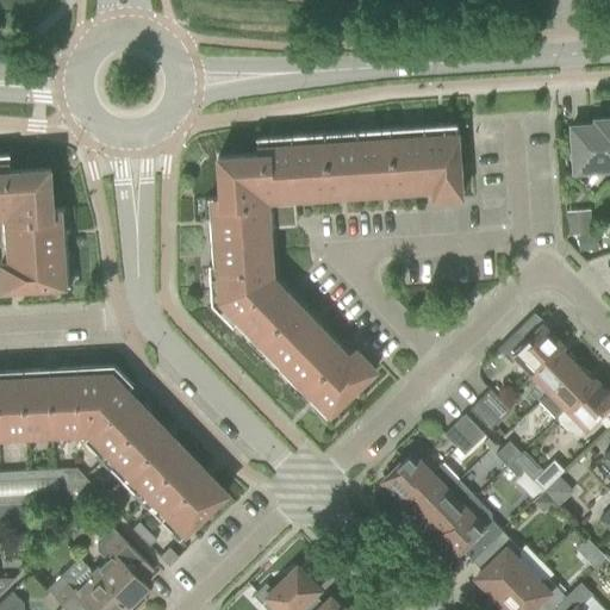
[(573,173),(609,170),(609,119),(595,120),(595,125),(571,128),(573,173)]
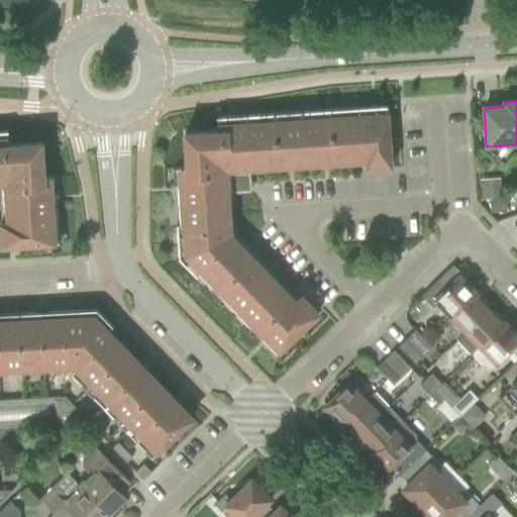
[(387,107),(388,107),(388,106),(357,108),(360,151),(360,163),(367,163),(367,164),(368,164),(368,169),(371,169),(371,170),(388,168),(391,167),(391,162),(392,162),(391,161),(390,156),(387,107)]
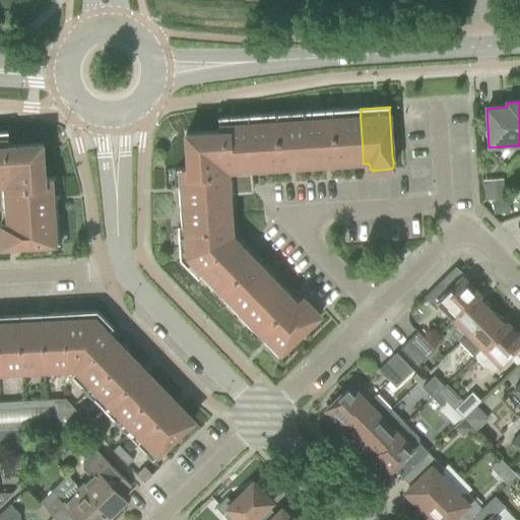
[(345,153),(363,152),(360,109),(332,111),(335,160),(345,159),(345,153)]
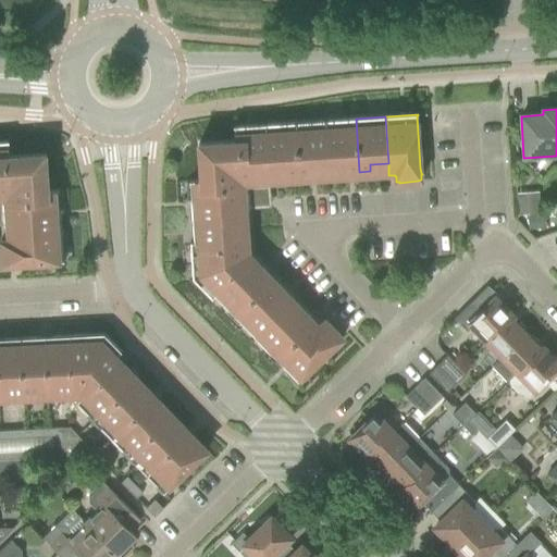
[(348,173),(359,172),(356,119),(325,120),(329,168),(347,166),(348,173)]
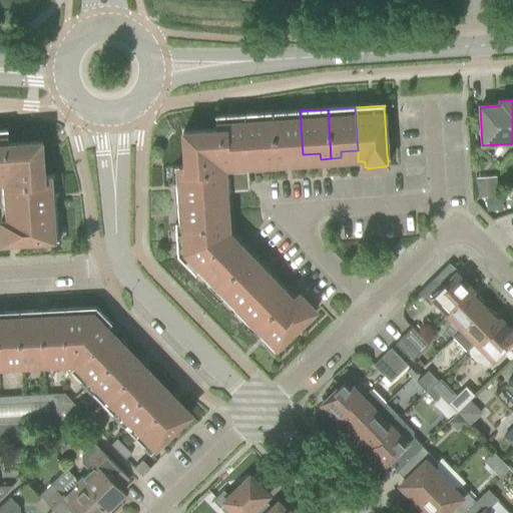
[(286,155),(303,154),(300,110),(272,112),(276,162),(286,161),(286,155)]
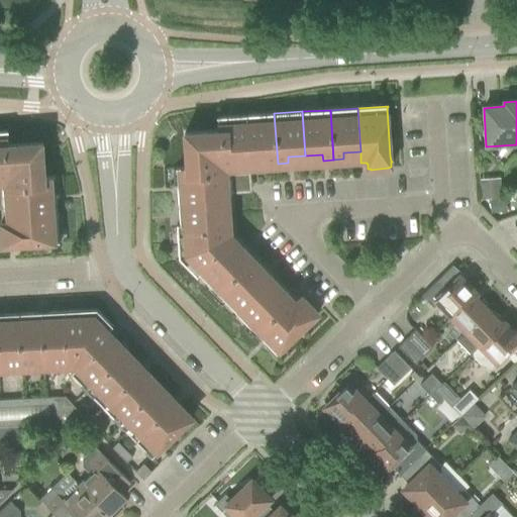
[(267,164),(278,164),(274,113),(246,115),(249,159),(267,158),(267,164)]
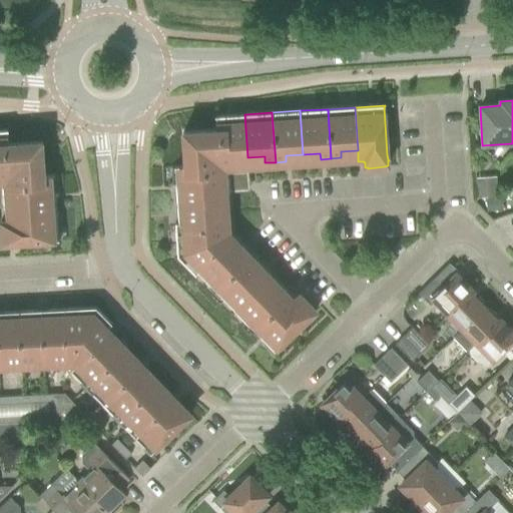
[(218,159),(247,157),(244,114),(214,116),(214,117),(215,117),(216,130),(218,159)]
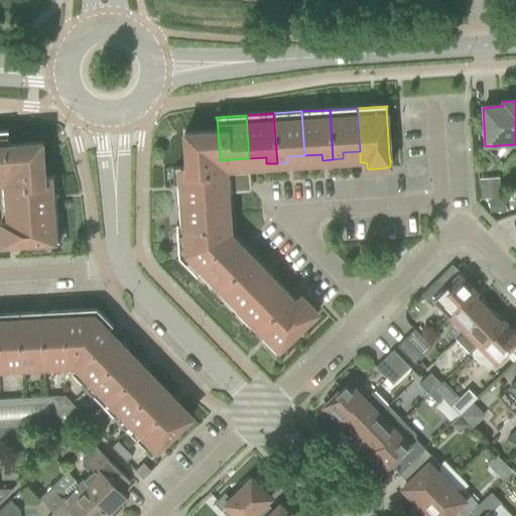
[(7,132),(8,132),(8,131),(0,131),(0,174),(10,174),(8,145),(7,132)]
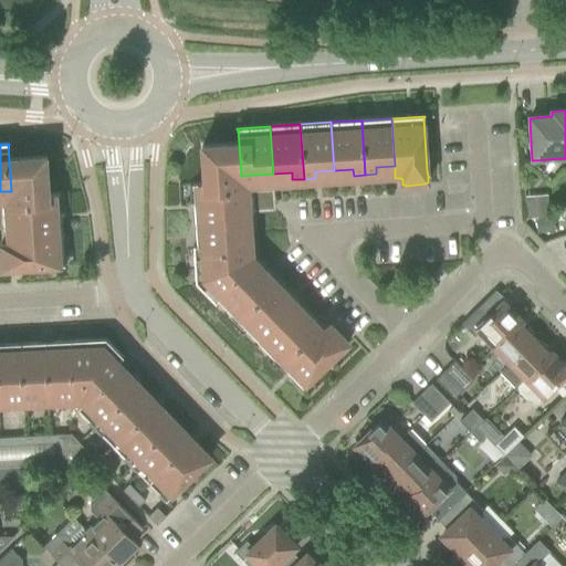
[(242,191),(241,176),(239,144),(201,146),(203,184),(192,184),(194,195),(242,191)]
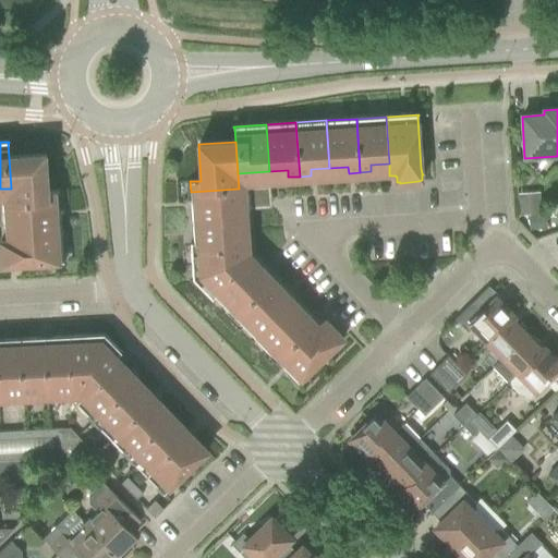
[(59,191),(48,191),(46,154),(9,157),(11,189),(12,203),(60,199),(59,191)]
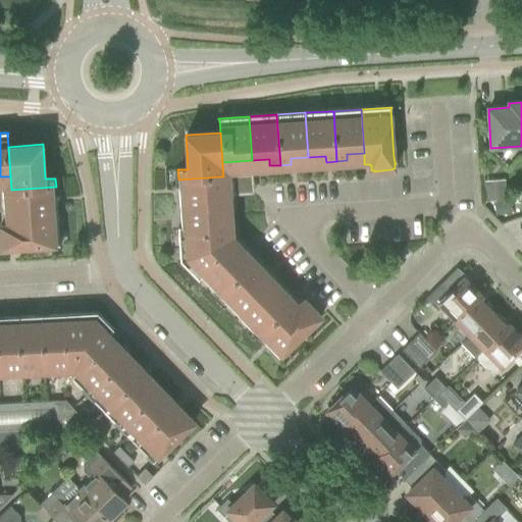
[(226,197),(224,197),(223,176),(178,179),(180,211),(227,208),(226,197)]
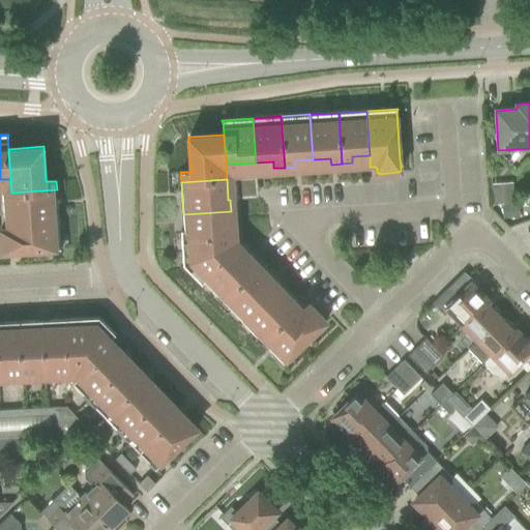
[(494,205),(514,204),(513,183),(493,184),(494,205)]
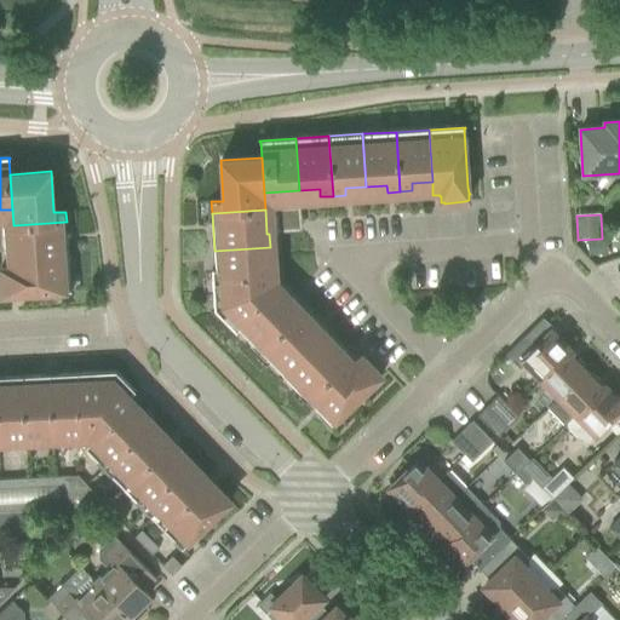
[(6,267),(69,262),(67,222),(13,225),(15,250),(5,251),(6,267)]
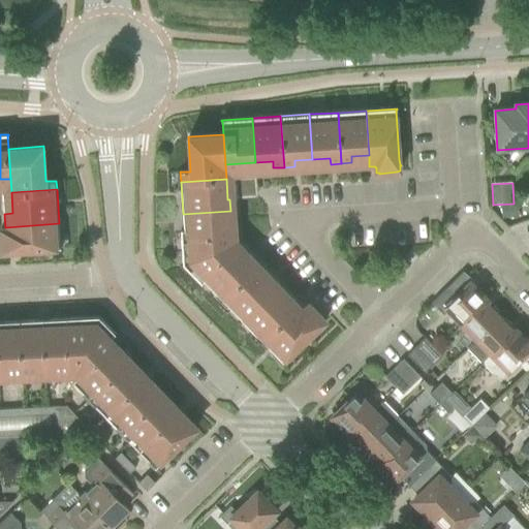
[(512,206),(501,207),(502,219),(514,218),(512,206)]
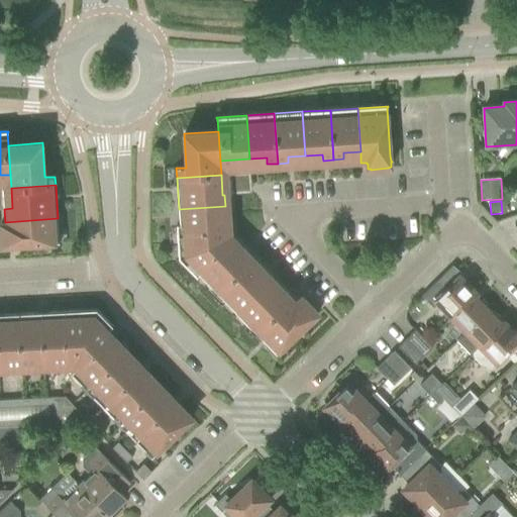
[(177,237),(222,234),(226,234),(225,206),(179,209),(180,225),(178,225),(178,224),(176,224),(177,237)]
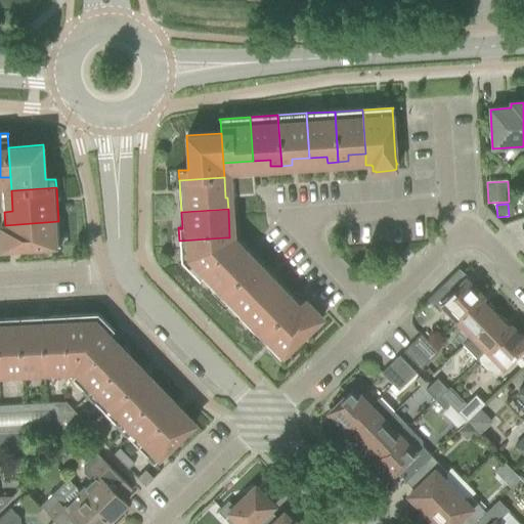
[(8,250),(59,246),(58,221),(5,225),(5,226),(0,226),(0,228),(0,229),(0,241),(0,248),(1,247),(1,251),(7,250),(7,251),(8,251),(8,250)]
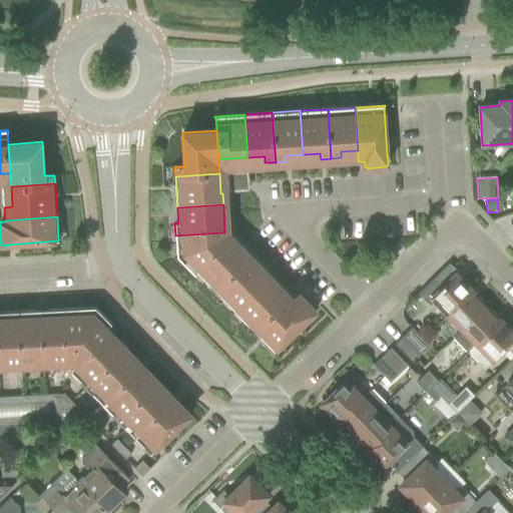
[(224,241),(221,238),(220,232),(175,235),(177,257),(192,273),(224,241)]
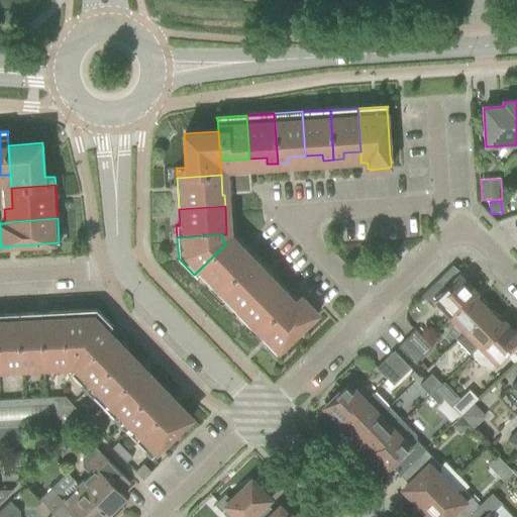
[(216,293),(249,261),(230,240),(226,243),(194,275),(196,278),(197,277),(197,276),(198,274),(216,293)]
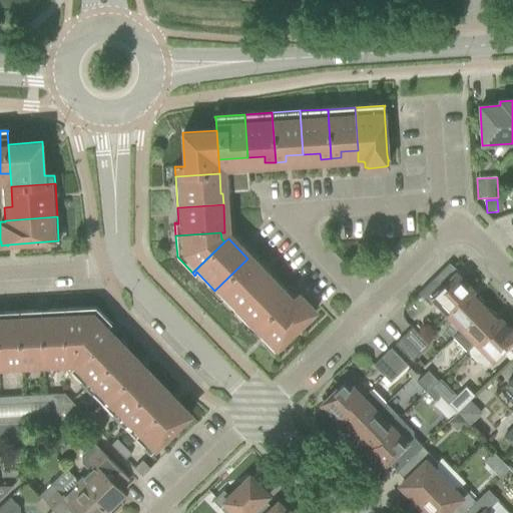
[(234,311),(268,279),(247,259),(214,291),(234,311)]
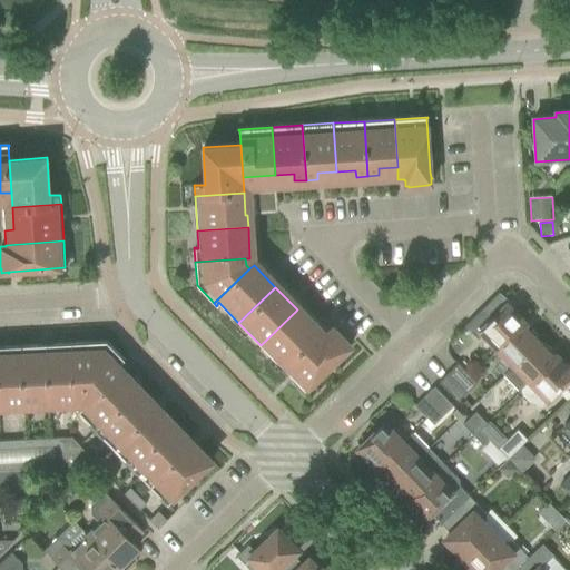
[(481,311),(464,326),(465,327),(478,340),(482,335),(498,351),(526,323),(514,312),(508,305),(511,303),(510,302),(501,295),(499,293),(481,311)]
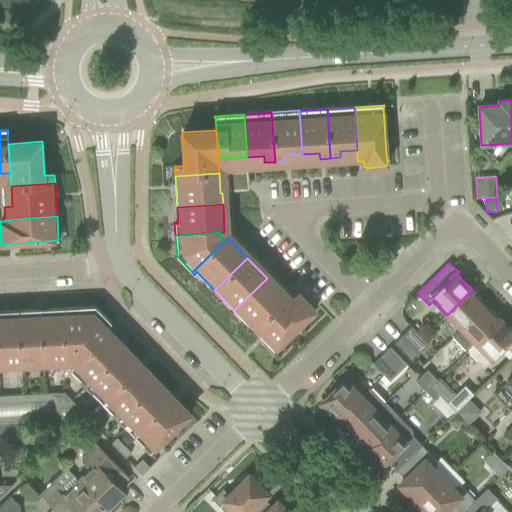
[(253,330),(286,298),(267,278),(234,310),(253,330)]
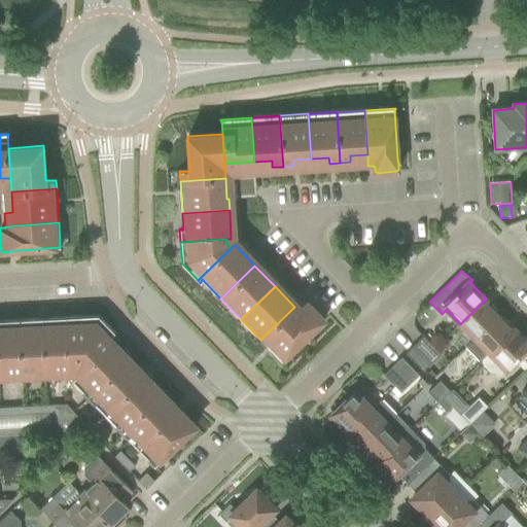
[(484,302),(486,300),(486,299),(460,324),(475,339),(499,315),(492,305),(489,308),(484,302)]
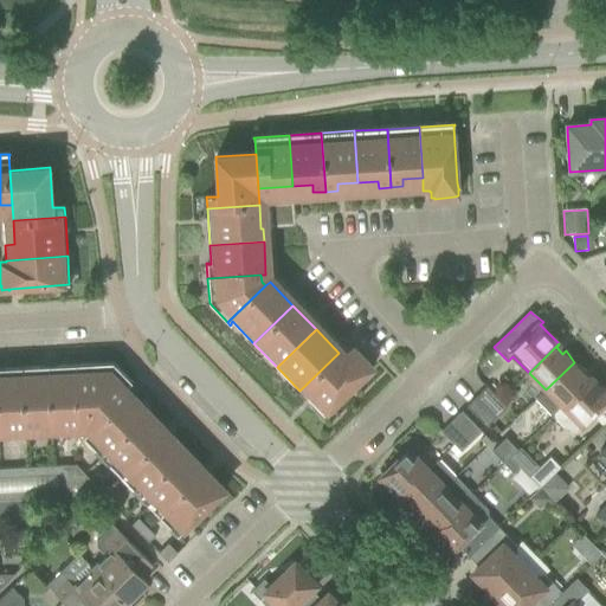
[(348,352),(347,353),(343,348),(339,353),(300,391),(323,416),(362,378),(367,374),(368,374),(368,373),(373,368),(371,366),(356,350),(356,352),(354,349),(349,353),(348,352)]
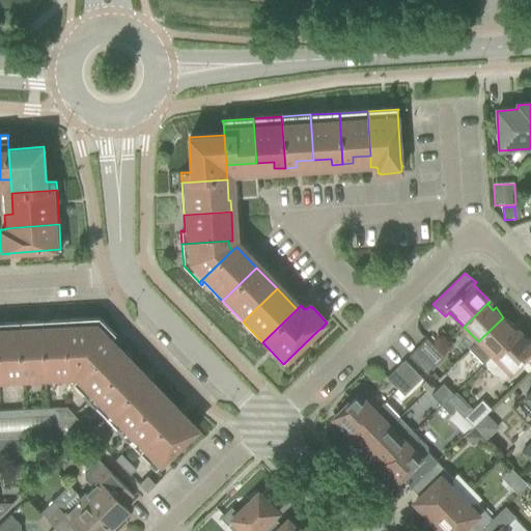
[(510,328),(512,326),(503,317),(478,341),(469,350),(483,365),(519,332),(519,331),(515,334),(510,328)]
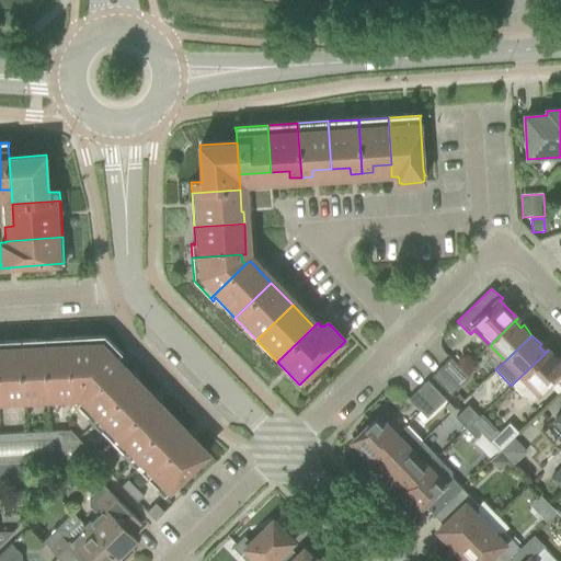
[(116,359),(122,354),(104,336),(72,338),(76,398),(80,398),(82,400),(76,405),(105,436),(149,393),(116,359)]
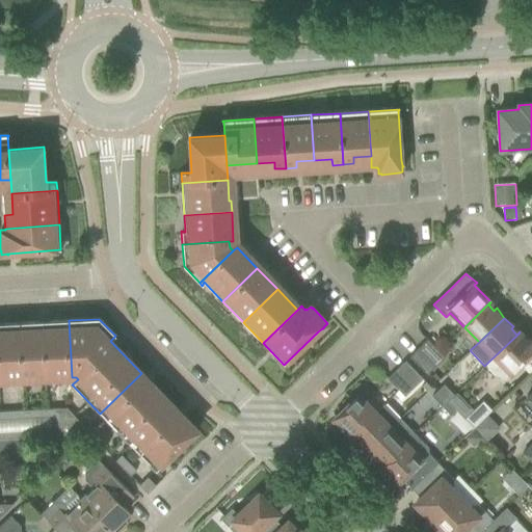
[(25,380),(72,377),(69,320),(22,323),(25,380)]
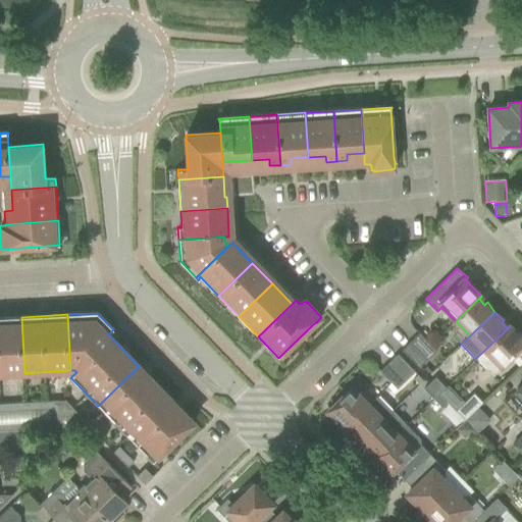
[(0,374),(24,373),(21,317),(0,317),(0,374)]
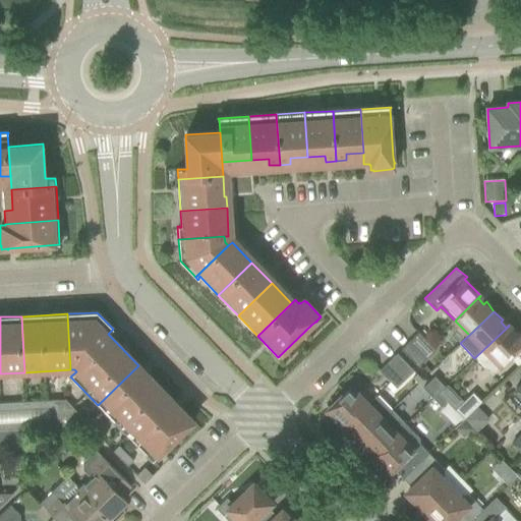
[(520,343),(517,339),(519,336),(509,326),(474,358),(475,359),(477,356),(479,362),(484,366),(489,370),(495,372),(520,346),(520,343)]
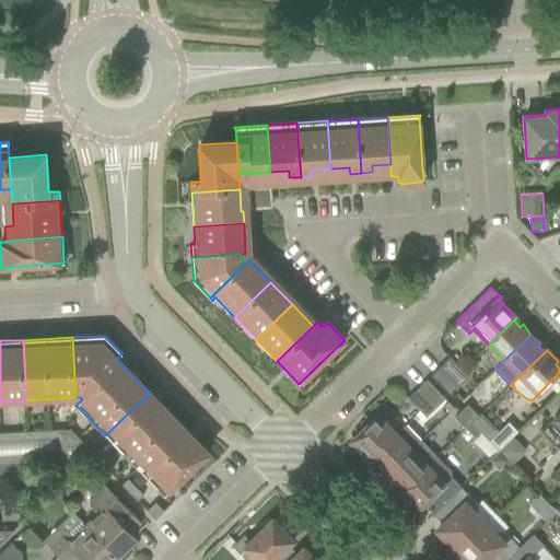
[(458,386),(468,376),(450,358),(440,366),(458,386)]
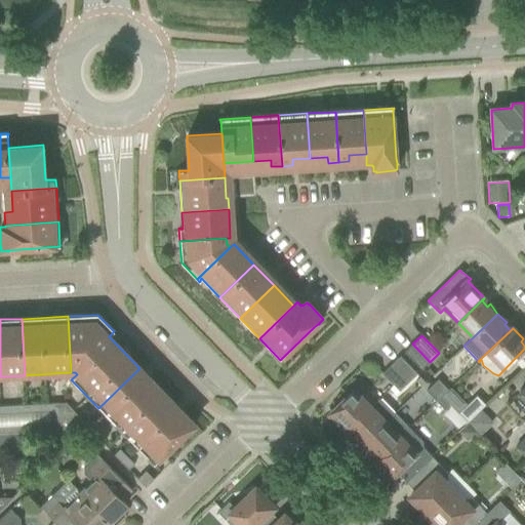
[(421,370),(430,362),(412,344),(404,353),(421,370)]
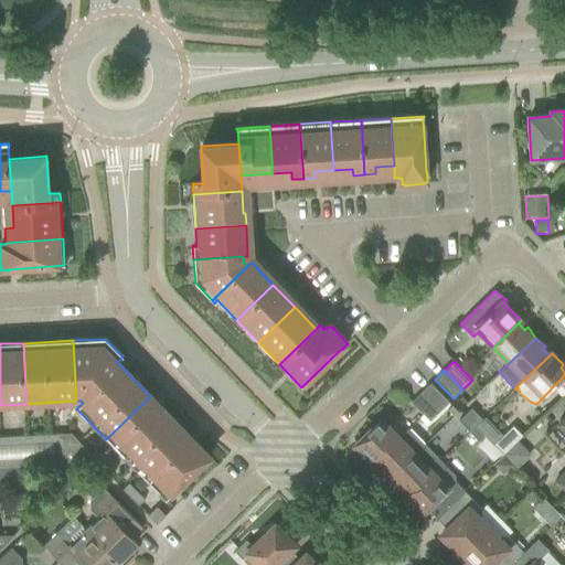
[(439,412),(448,403),(430,384),(420,393),(439,412)]
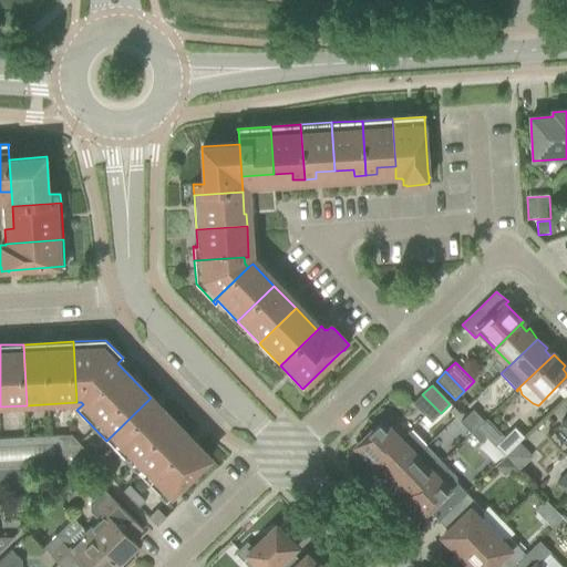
[(431,423),(441,413),(422,394),(412,403),(431,423)]
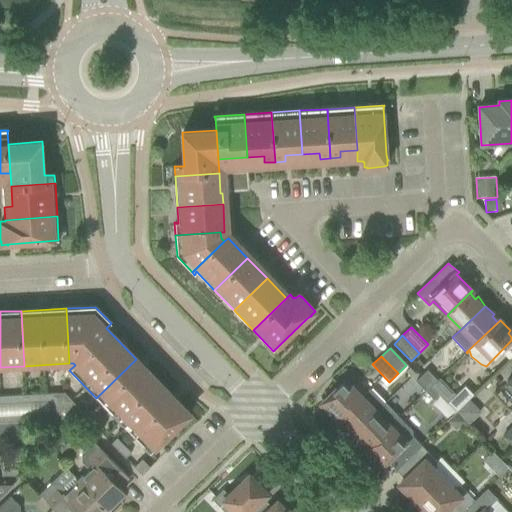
[(123,425),(163,387),(136,359),(96,398),(123,425)]
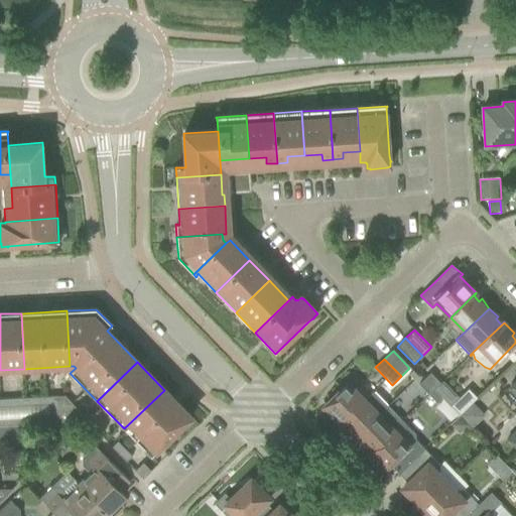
[(430,373),(424,380),(434,389),(440,384),(430,373)]
